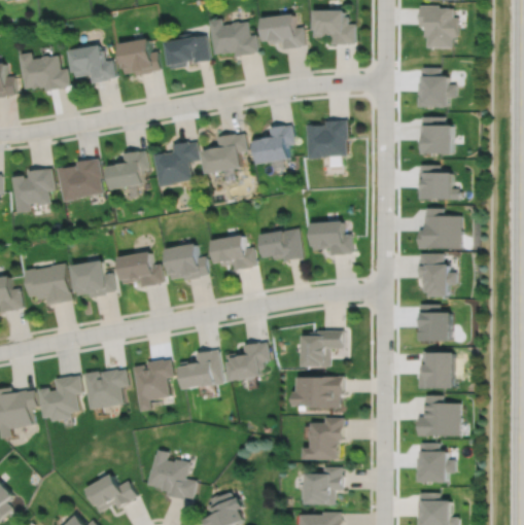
[(418,7),(418,29),(423,29),(423,39),(426,39),(426,49),(451,49),(451,39),(456,39),(456,20),(451,20),(451,10),(438,10),(438,7),(418,7)]
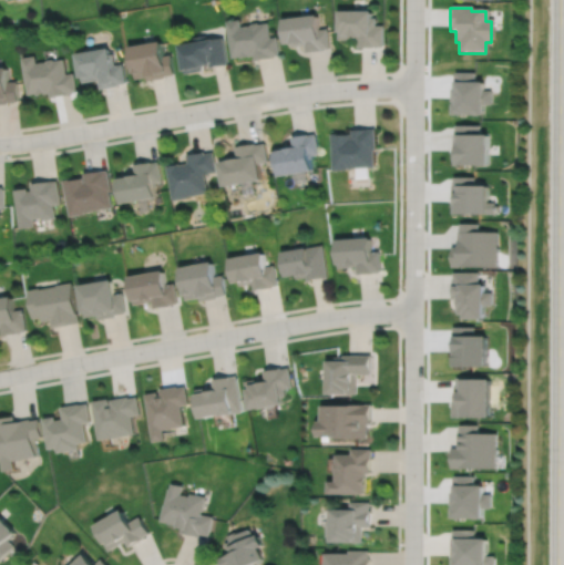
[(340,13),(340,32),(338,32),(338,42),(358,42),(358,50),(372,50),(381,50),(380,28),(372,28),(372,20),(369,20),(368,13),(340,13)]
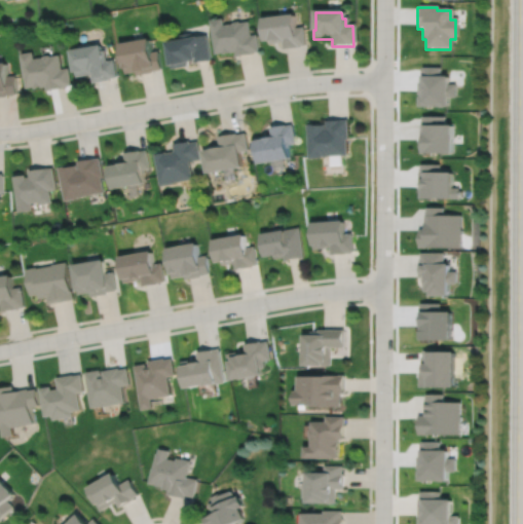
[(262,21),(265,44),(270,43),(270,45),(283,44),(283,50),(298,48),(305,47),(302,29),(296,29),(294,16),(262,21)]
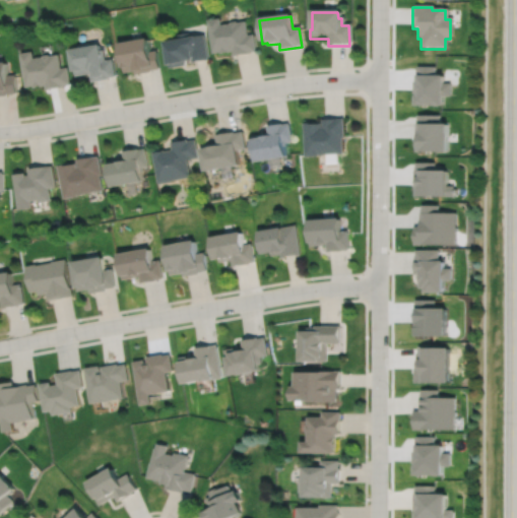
[(207,22),(213,55),(220,54),(221,55),(233,53),(234,58),(249,56),(249,54),(256,53),(253,36),(247,37),(245,22),(238,24),(236,23),(231,23),(230,25),(220,26),(219,20),(207,22)]
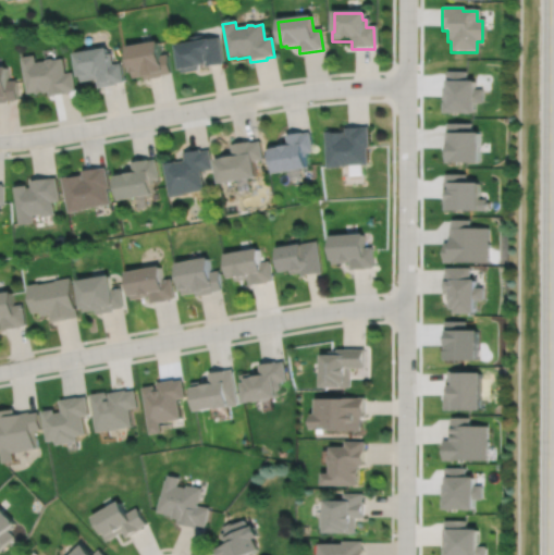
[(176,48),(181,73),(182,75),(199,72),(198,69),(205,68),(206,70),(222,66),(218,39),(202,42),(201,37),(189,39),(191,45),(176,48)]
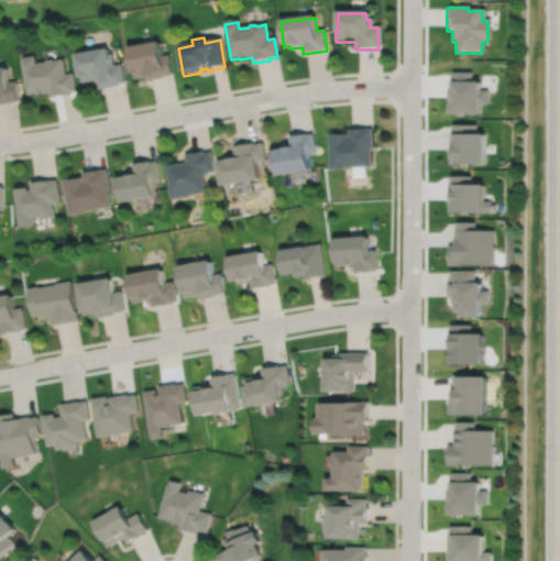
[(128,51),(133,80),(145,78),(145,83),(163,79),(162,78),(172,76),(167,56),(162,57),(160,44),(128,51)]
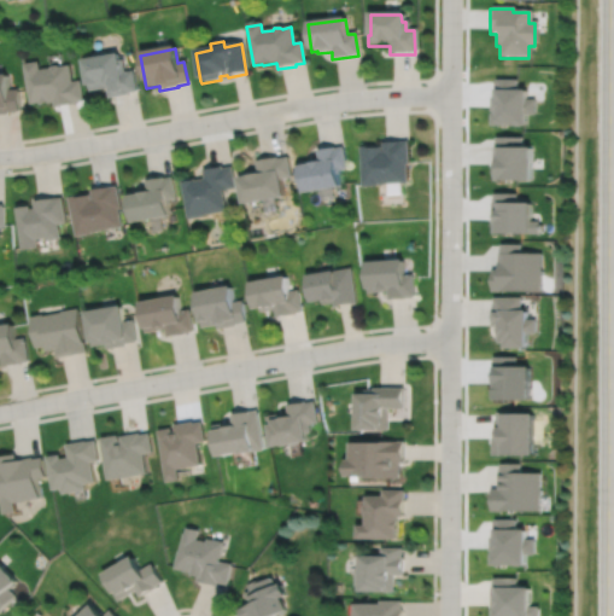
[(82,63),(88,93),(105,89),(107,100),(126,97),(126,94),(135,93),(130,73),(123,74),(121,62),(118,62),(117,56),(105,58),(105,53),(91,56),(92,62),(82,63)]
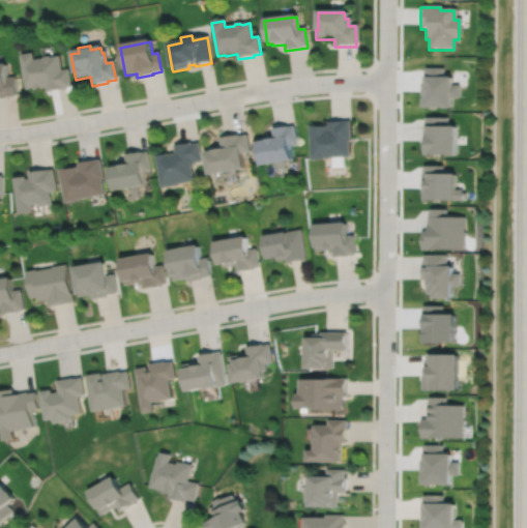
[(20,57),(26,91),(33,90),(33,91),(45,89),(46,94),(62,91),(62,89),(69,88),(66,70),(60,71),(57,58),(50,59),(48,58),(42,59),(41,60),(32,62),(31,55),(20,57)]
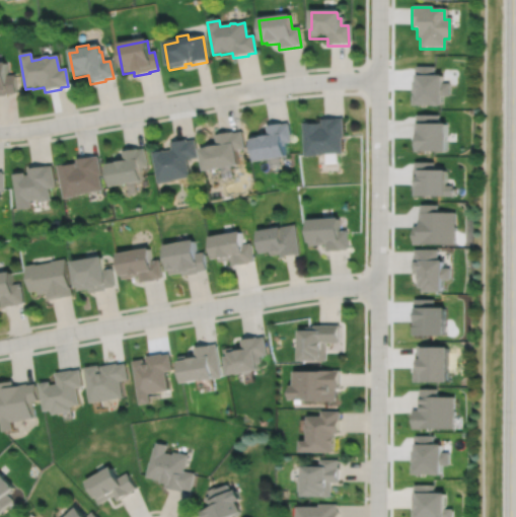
[(0,97),(5,97),(5,96),(14,95),(12,77),(5,77),(4,65),(0,65),(0,97)]
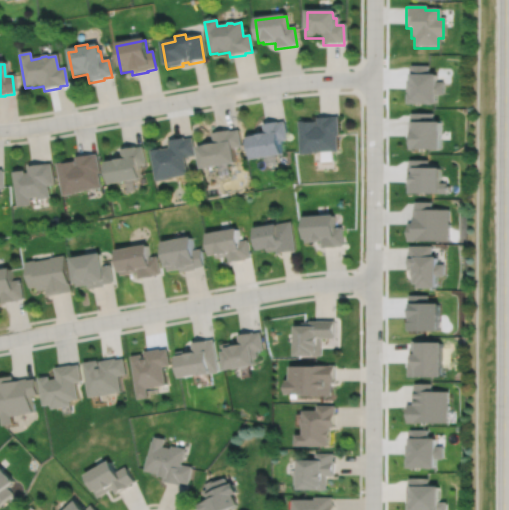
[(409,68),(409,84),(408,84),(408,91),(406,91),(406,98),(408,98),(408,107),(434,107),(434,97),(441,97),(441,84),(434,84),(434,77),(426,77),(426,68),(409,68)]
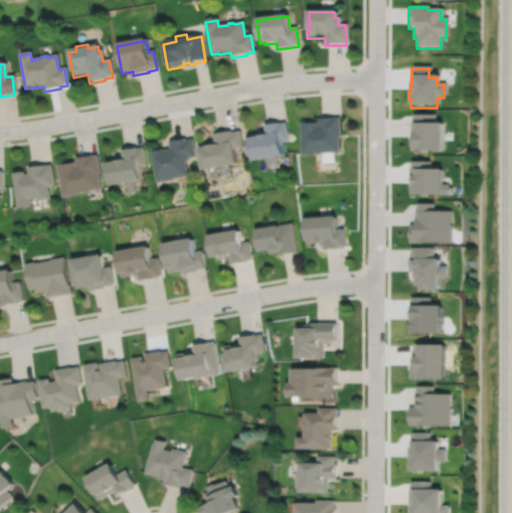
[(411,116),(411,125),(409,125),(409,138),(408,138),(408,145),(413,145),(413,155),(441,155),(441,125),(434,125),(433,116),(411,116)]
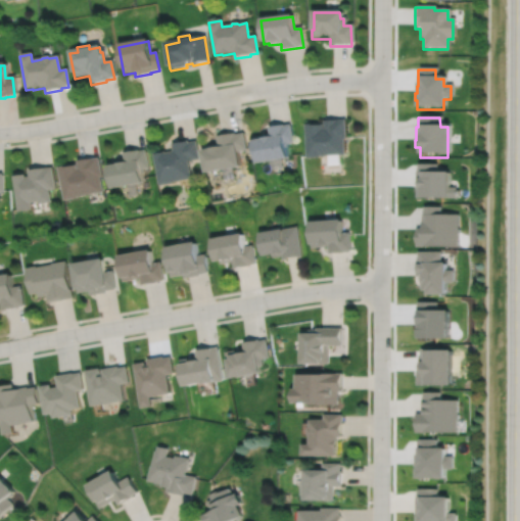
[(304,126),(306,159),(326,158),(326,157),(346,156),(344,122),(324,123),(324,130),(323,130),(323,126),(315,126),(315,125),(304,126)]
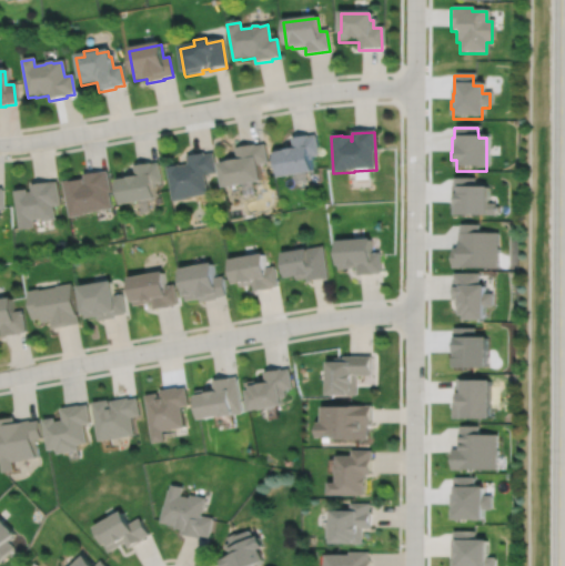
[(274,151),(280,181),(314,174),(312,158),(319,157),(315,138),(308,139),(308,138),(291,140),(293,148),(274,151)]
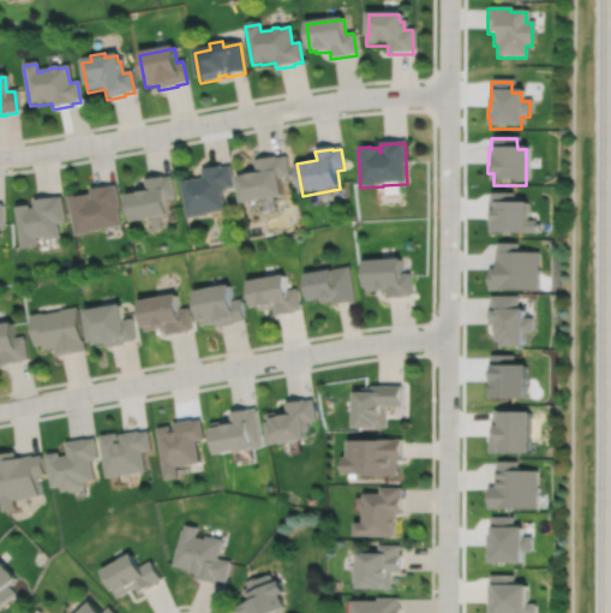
[(239,180),(244,208),(283,200),(280,180),(288,178),(285,159),(275,160),(275,159),(253,162),(256,172),(243,174),(244,180),(239,180)]
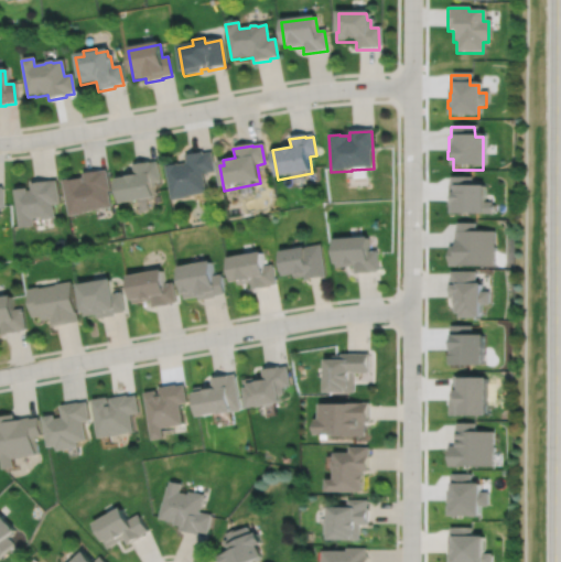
[(165,168),(171,200),(186,196),(186,195),(205,192),(202,175),(214,173),(211,153),(202,155),(202,153),(185,157),(186,165),(179,166),(177,165),(165,168)]
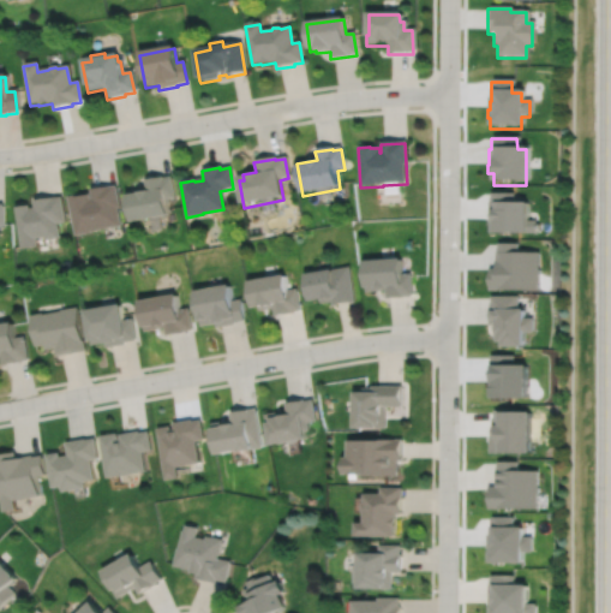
[(126,194),(131,220),(169,213),(168,201),(174,200),(171,179),(162,180),(162,178),(144,182),(147,190),(126,194)]
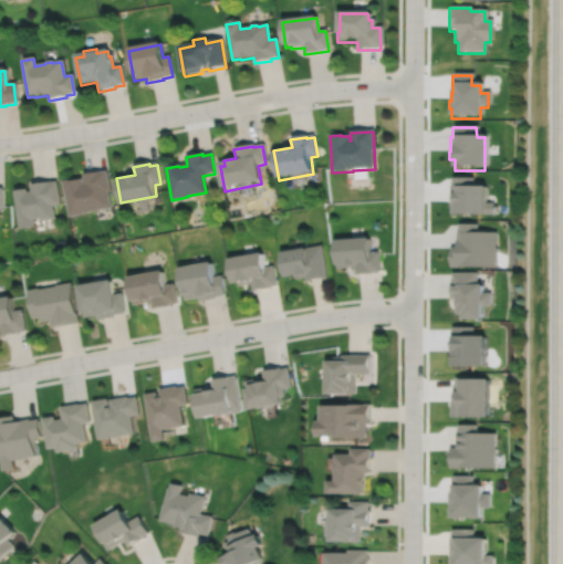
[(64,184),(69,215),(84,212),(83,211),(111,207),(108,194),(110,194),(106,173),(83,177),(84,185),(83,185),(82,180),(64,184)]
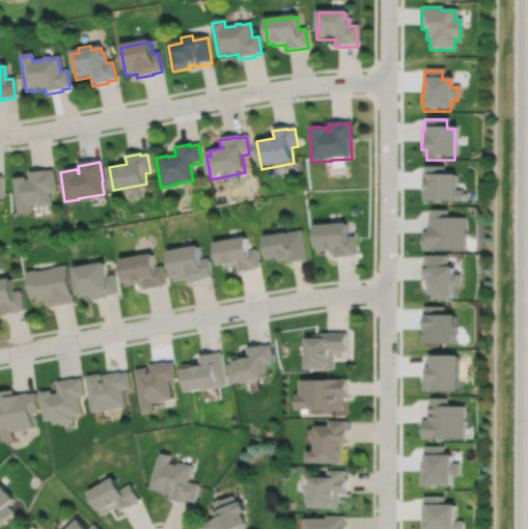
[(422,165),(422,172),(421,172),(421,199),(461,200),(461,190),(453,190),(453,171),(442,171),(442,165),(422,165)]
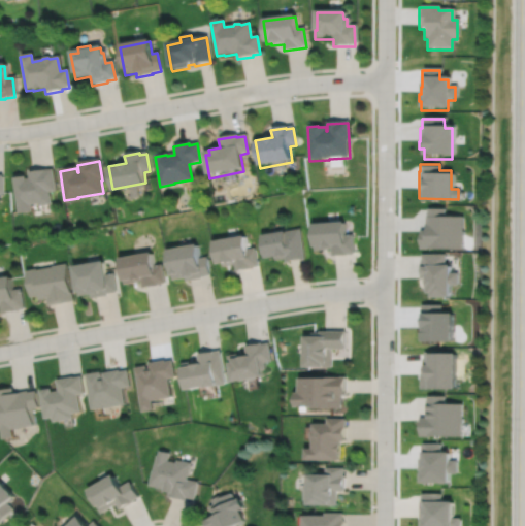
[(12,178),(18,212),(31,210),(29,203),(38,202),(38,205),(50,203),(47,191),(54,190),(51,170),(27,174),(28,181),(24,181),(24,177),(12,178)]
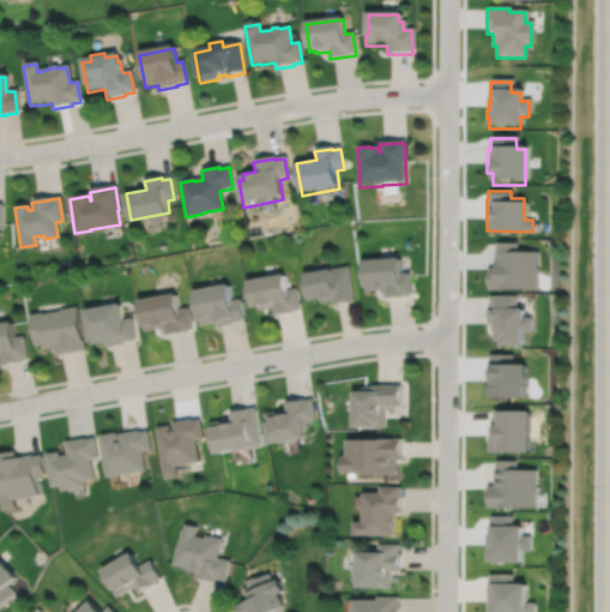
[(495,241),(495,250),(493,250),(493,268),(487,268),(487,289),(533,289),(533,251),(514,251),(514,241),(495,241)]
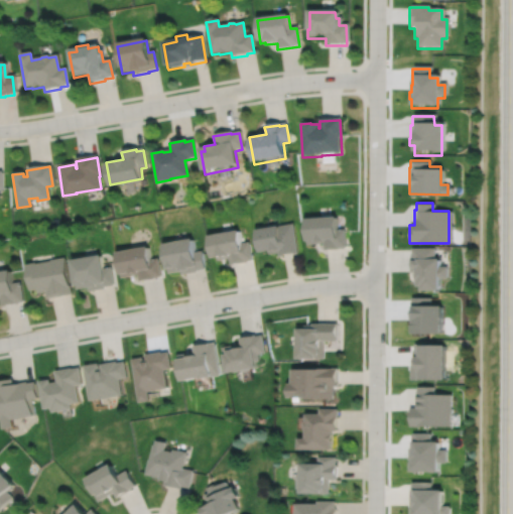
[(304,217),(306,244),(324,243),(324,250),(337,249),(337,248),(344,247),(343,229),(335,229),(334,215),(304,217)]
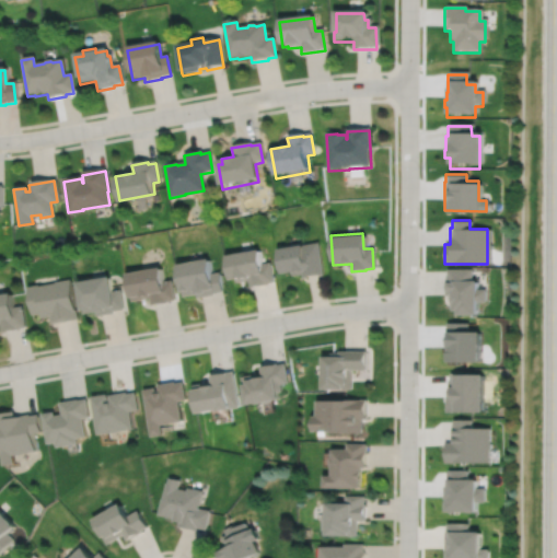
[(278,248),(282,271),(292,270),(293,276),(302,274),(303,278),(324,274),(317,242),(304,244),(304,243),(278,248)]
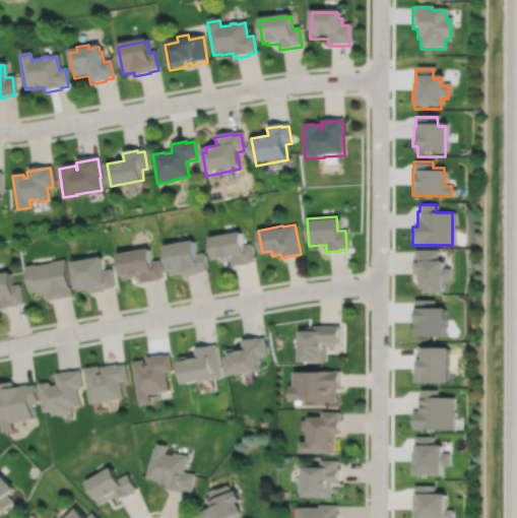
[(209,237),(213,259),(218,258),(219,262),(231,260),(232,266),(247,263),(246,263),(254,261),(250,243),(244,244),(241,231),(209,237)]
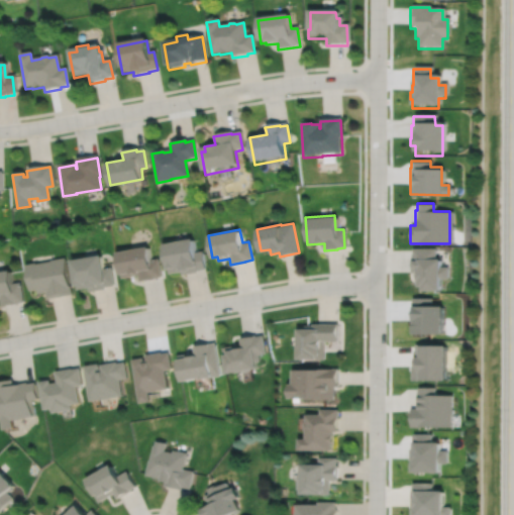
[(163,242),(169,273),(180,271),(181,274),(196,272),(196,270),(205,269),(201,250),(195,251),(193,237),(163,242)]
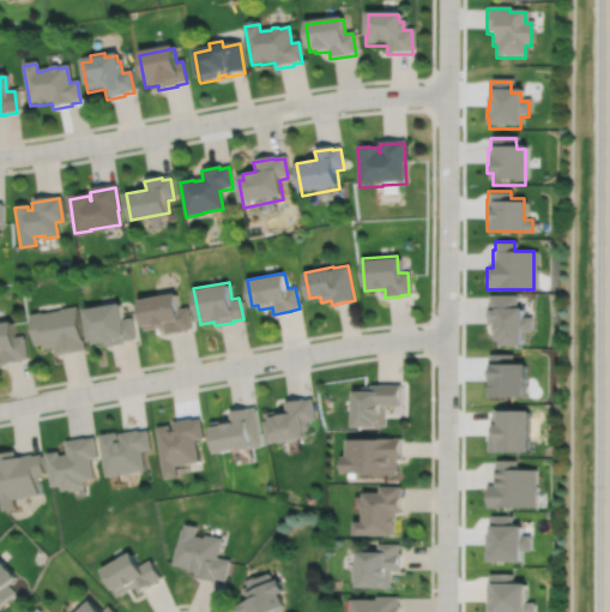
[(138,299),(144,330),(163,327),(165,335),(183,331),(182,330),(191,329),(187,307),(179,309),(175,292),(138,299)]
